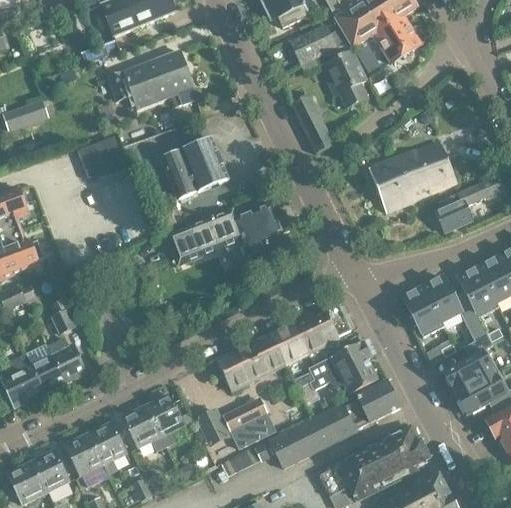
[(0,0),(0,14),(34,11),(33,0),(0,0)]
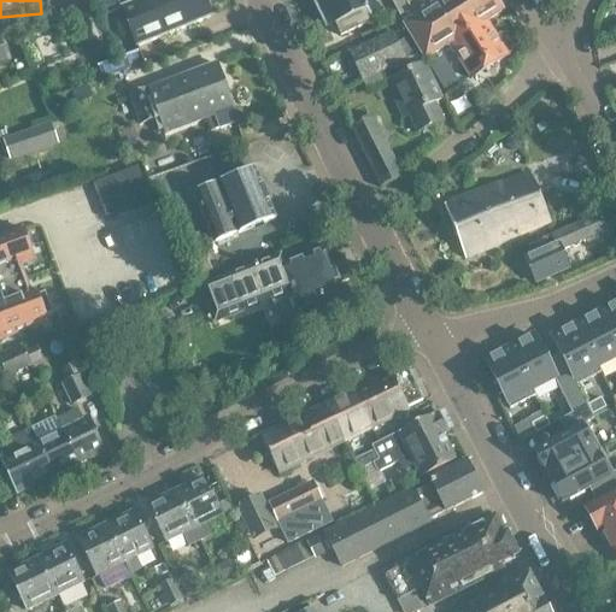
[(127,13),(139,42),(212,12),(206,0),(133,0),(100,0),(109,21),(127,13)]
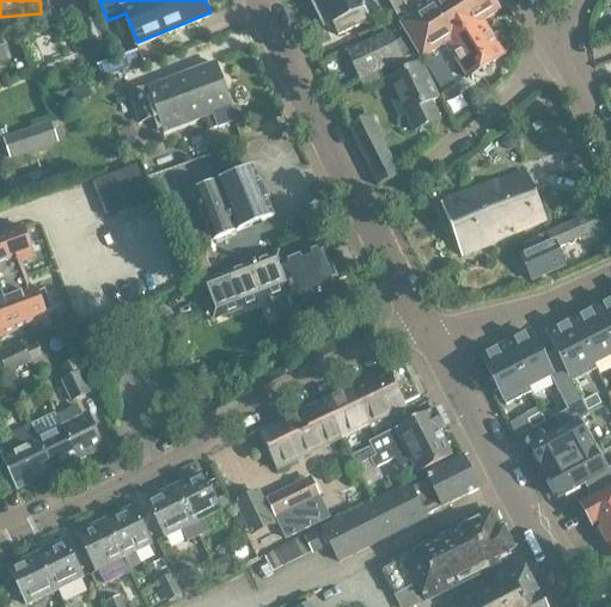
[(315,0),(325,22),(331,18),(338,32),(380,12),(376,0),(315,0)]
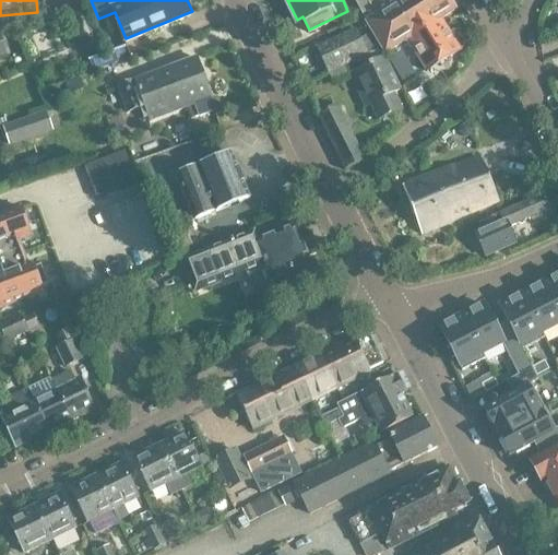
[(406,38),(441,16),(456,8),(452,0),(398,0),(357,0),(367,18),(366,19),(386,50),(406,38)]
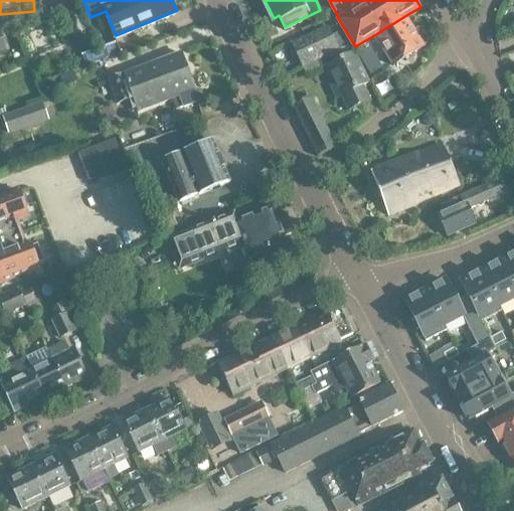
[(374,35),(379,43),(380,42),(393,62),(424,43),(423,42),(427,40),(427,37),(421,27),(418,26),(414,28),(406,15),(374,35)]
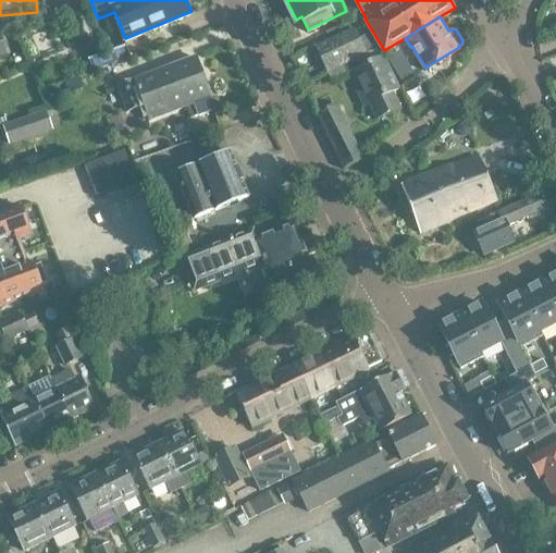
[(314,44),(328,70),(367,51),(355,25),(314,44)]
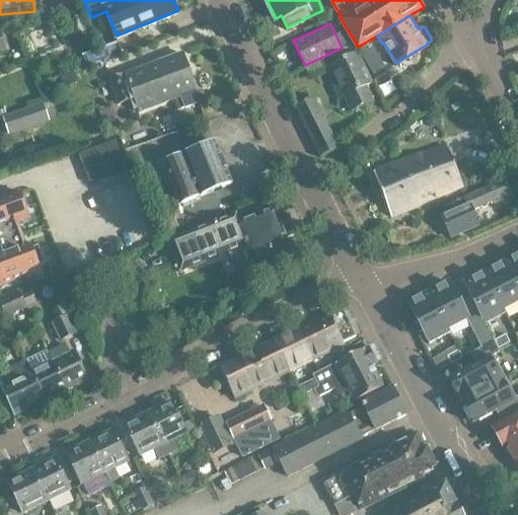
[(0,28),(0,53),(9,50),(1,28),(0,28)]
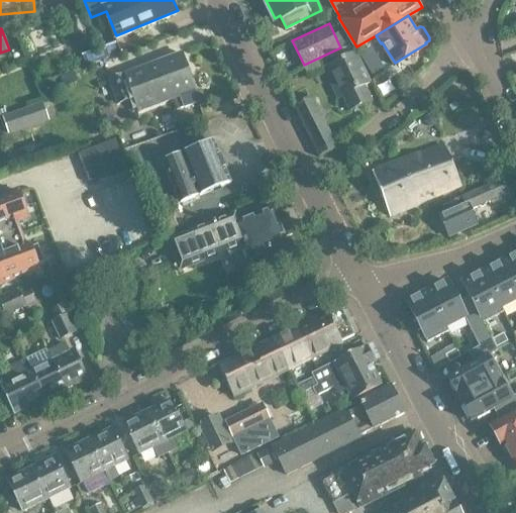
[(82,53),(86,63),(121,49),(117,39),(82,53)]
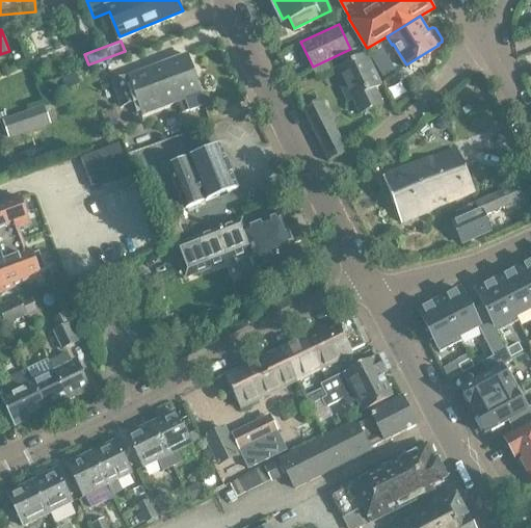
[(381,82),(366,51),(334,67),(348,98),(353,96),(361,111),(382,101),(375,85),(381,82)]
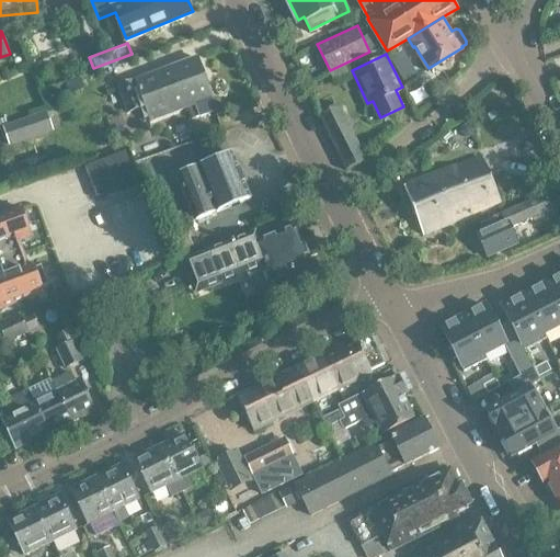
[(150,118),(182,108),(189,104),(193,115),(221,105),(218,95),(213,97),(197,55),(120,83),(128,109),(145,103),(150,118)]
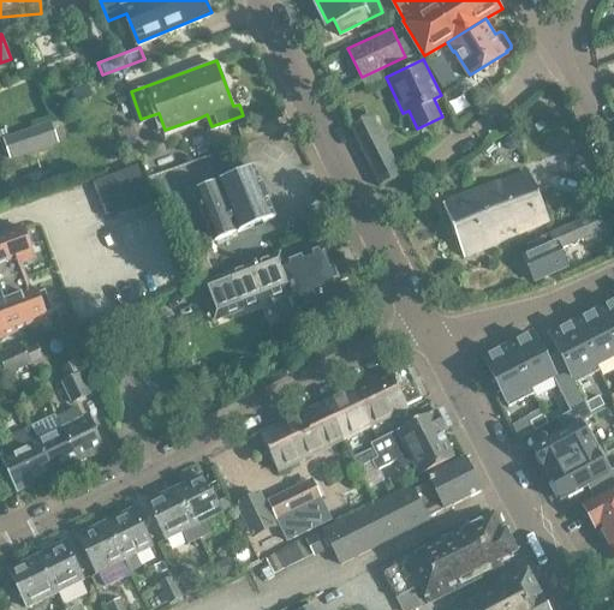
[(448,76),(441,61),(430,66),(437,82),(448,76)]
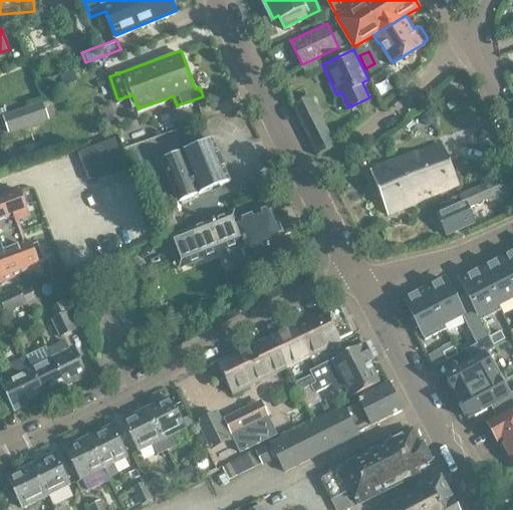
[(293,103),(304,125),(317,152),(335,144),(311,95),(293,103)]
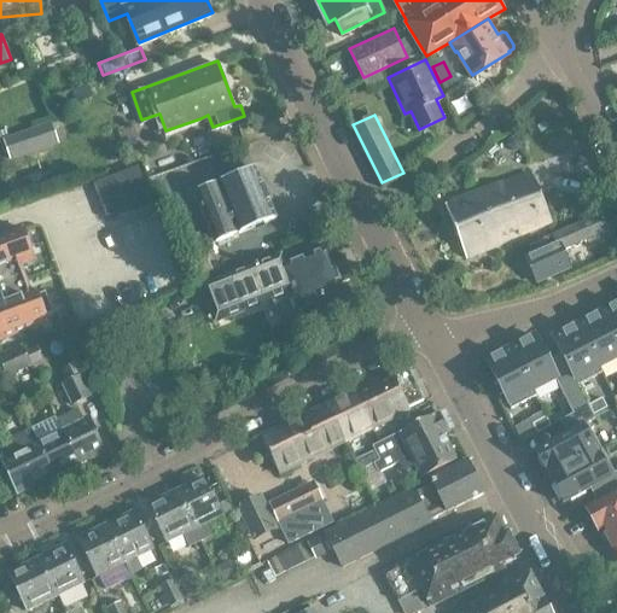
[(12,156),(58,140),(51,121),(5,138),(12,156)]
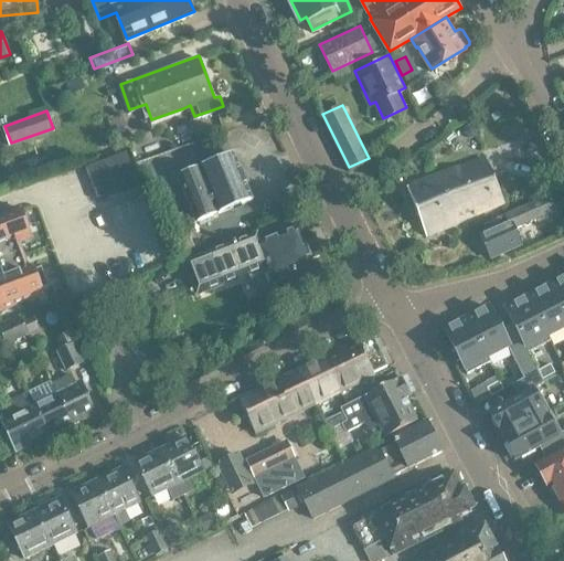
[(210,122),(195,127),(200,138),(214,131),(210,122)]
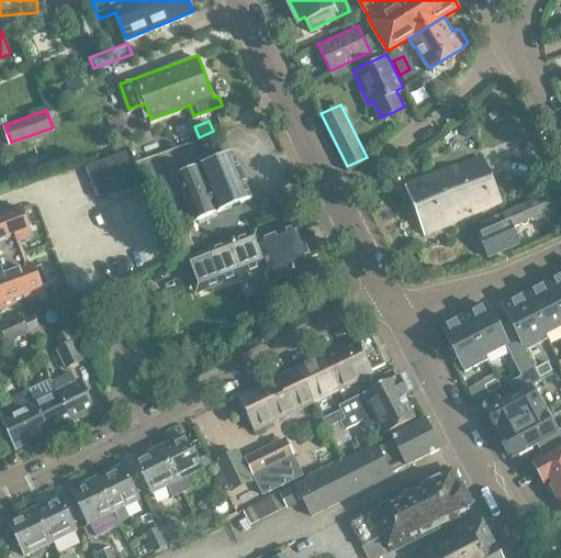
[(461,126),(461,131),(466,136),(470,136),(473,133),(473,129),(469,123),(464,123),(461,126)]
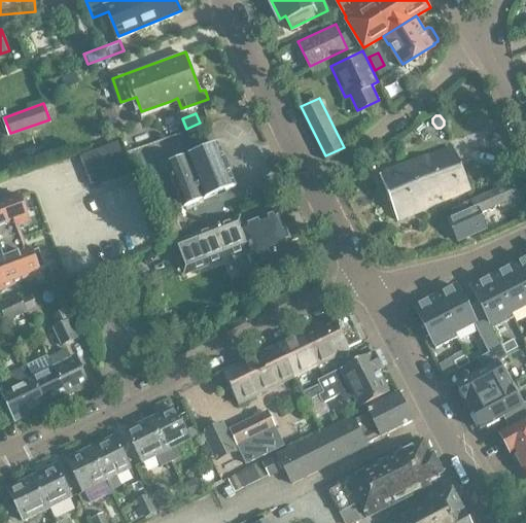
[(118,139),(79,153),(79,154),(83,166),(123,150),(118,139)]
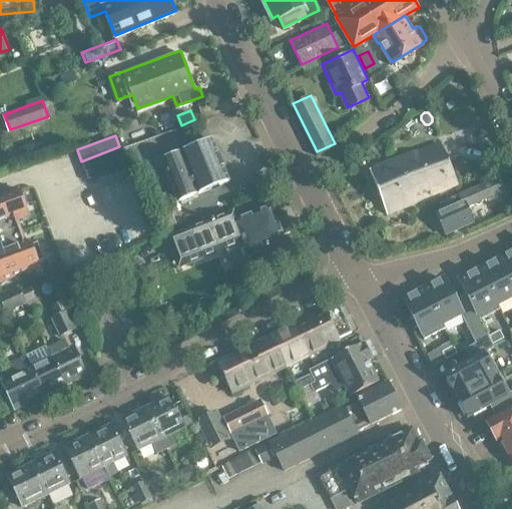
[(188,147),(204,188),(229,178),(223,164),(224,163),(219,152),(218,152),(212,137),(188,147)]
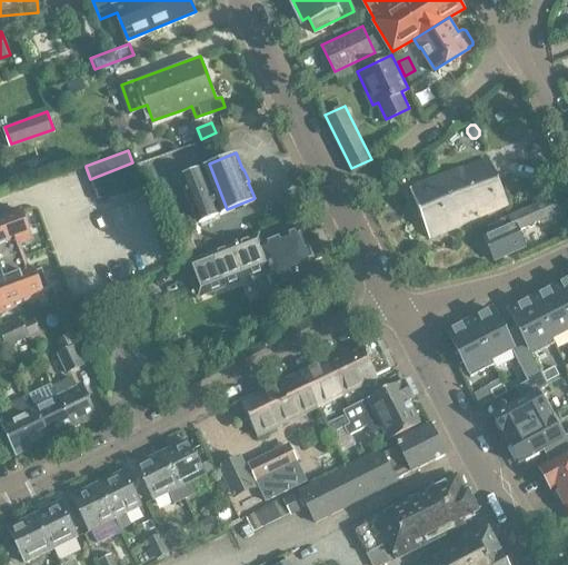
[(410,185),(429,235),(461,222),(460,221),(489,210),(507,201),(488,157),(410,185)]
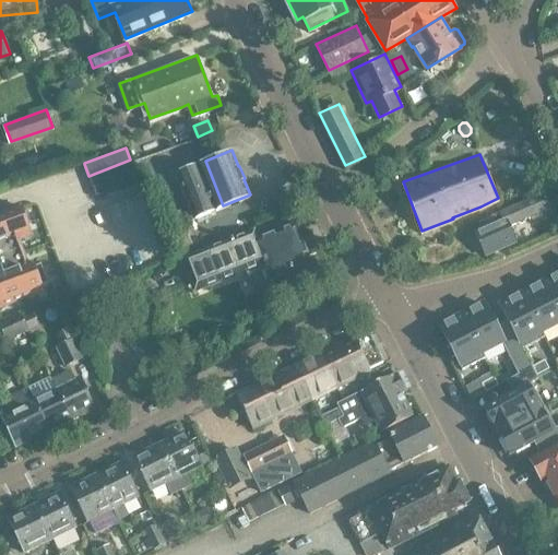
[(216,209),(223,205),(205,161),(198,164),(199,164),(176,173),(185,196),(187,195),(196,216),(216,208),(216,209)]
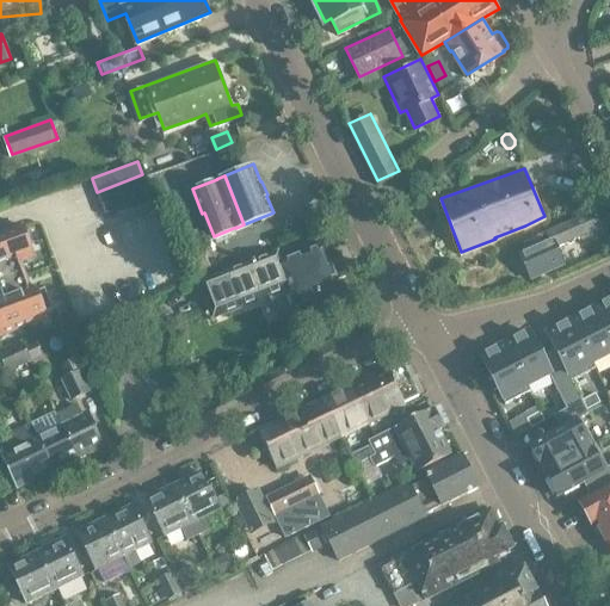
[(146,183),(100,199),(105,214),(151,196),(146,183)]
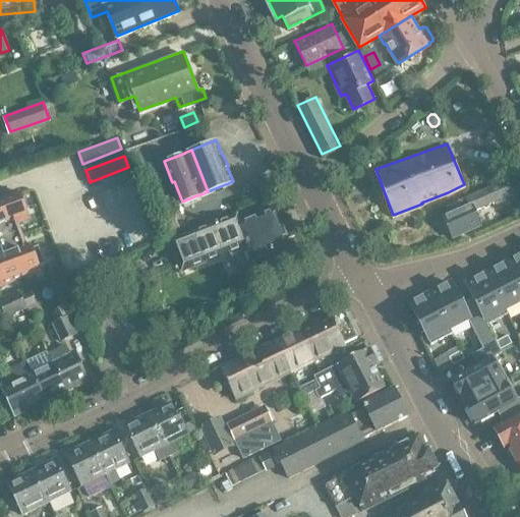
[(453,236),(481,223),(474,208),(514,190),(508,177),(466,195),(469,203),(444,215),(453,236)]
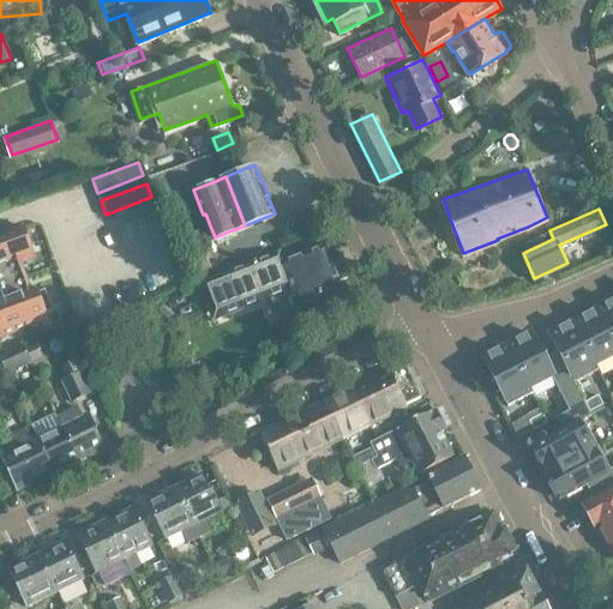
[(35,285),(31,287),(20,260),(35,255),(23,224),(0,231),(0,333),(47,317),(46,312),(53,308),(46,288),(37,291),(35,285)]
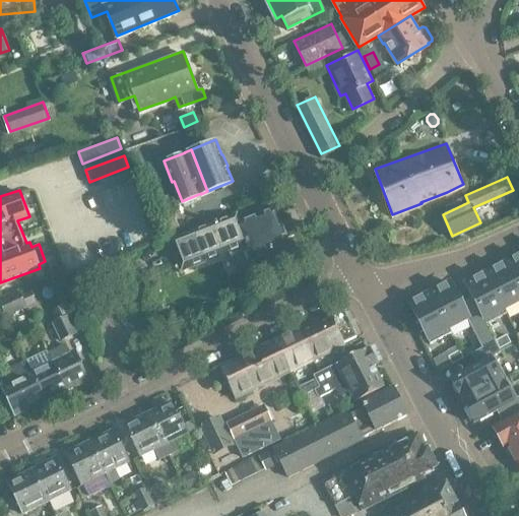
[(294,251),(287,236),(294,233),(289,219),(282,222),(276,206),(263,211),(260,207),(239,215),(237,212),(169,238),(177,259),(216,244),(220,254),(231,250),(239,270),(250,265),(255,278),(275,270),(271,259),(294,251)]
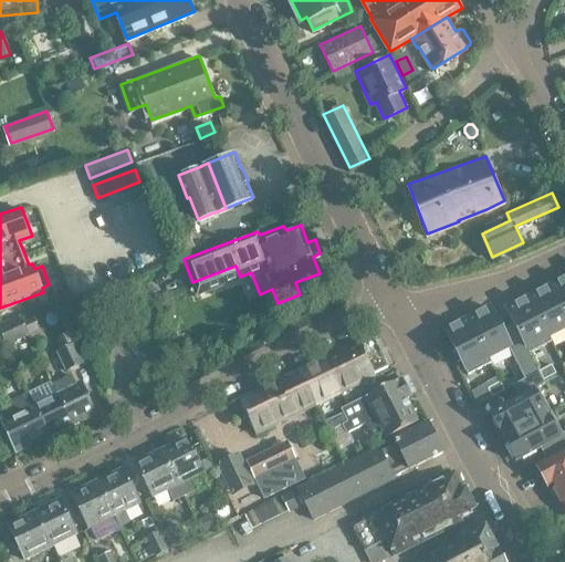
[(195,245),(188,227),(167,236),(174,252),(195,245)]
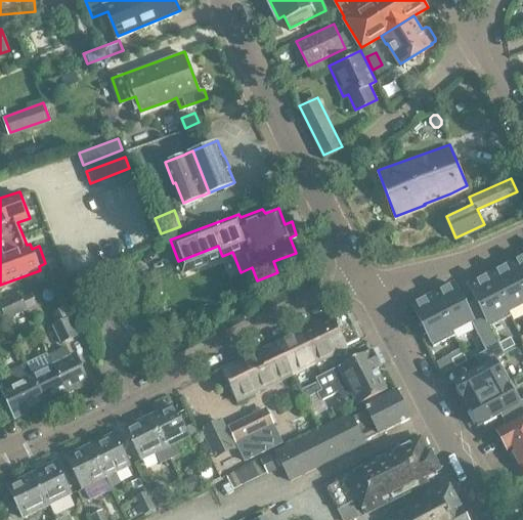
[(522,256),(512,261),(509,263),(522,289),(522,256)]
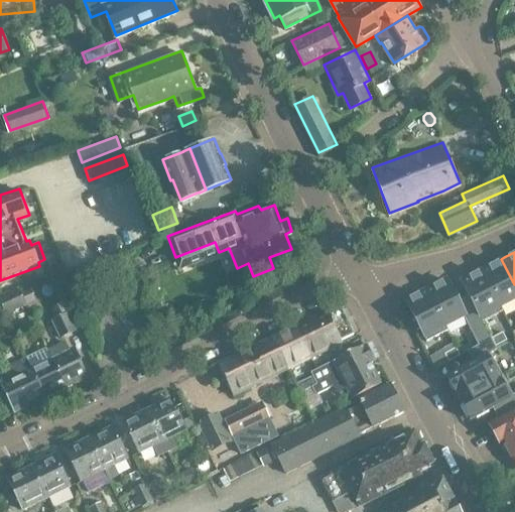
[(514,284),(501,259),(482,268),(501,304),(514,297),(514,284)]
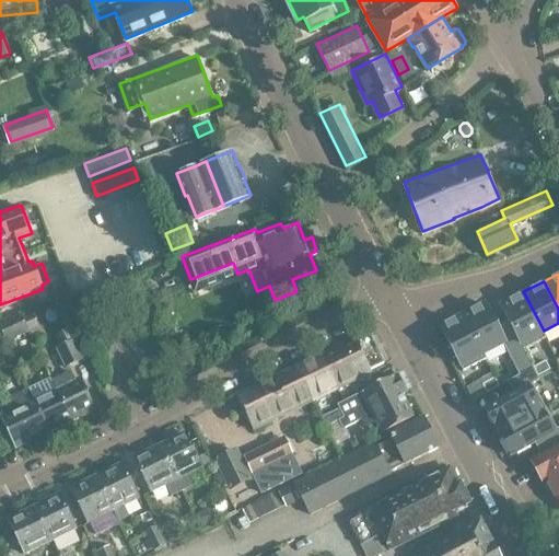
[(544,331),(523,291),(501,303),(510,320),(524,347),(547,335),(544,331)]
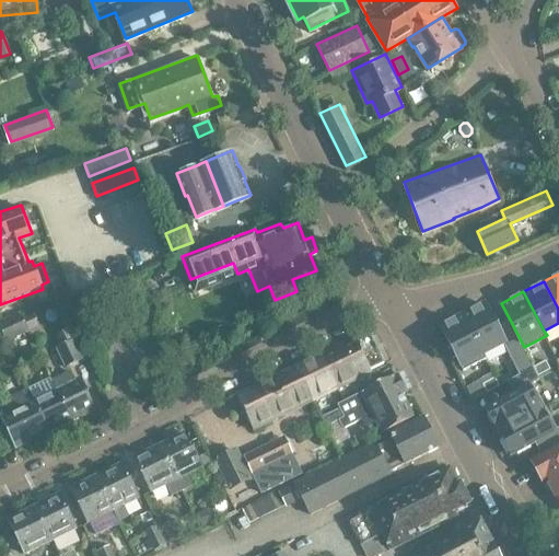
[(484,352),(485,351),(503,342),(520,372),(534,366),(534,365),(524,347),(510,320),(498,326),(485,301),(463,313),(484,352)]
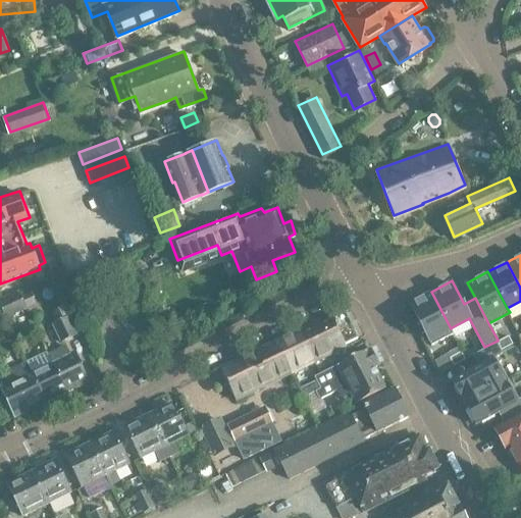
[(0,304),(6,316),(27,306),(20,292),(0,301),(0,304)]
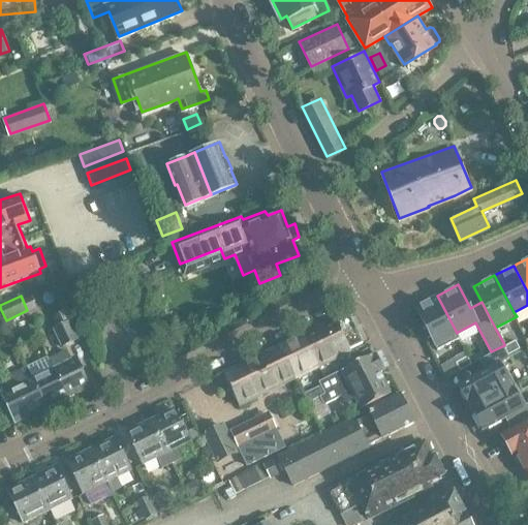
[(416,306),(438,347),(460,336),(458,332),(457,333),(437,296),(416,306)]
